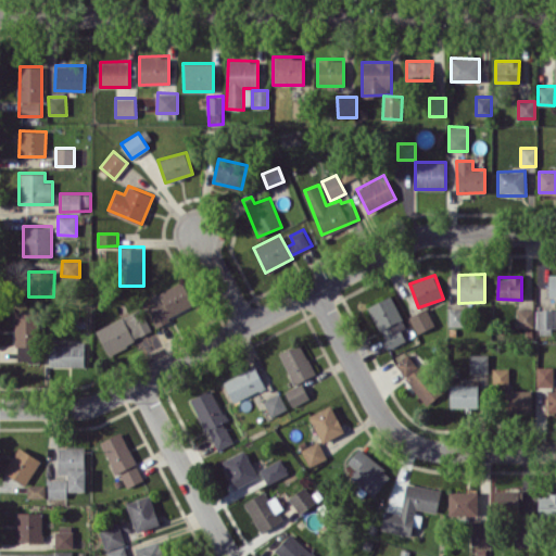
[(159,292),(163,301),(148,310),(155,325),(194,306),(182,281),(159,292)]
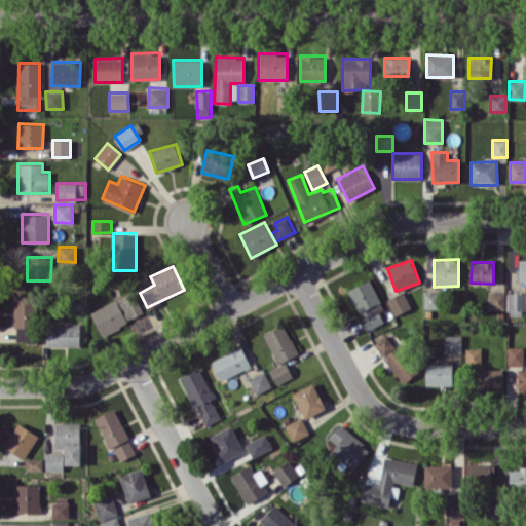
[(348,290),(367,330),(383,322),(379,311),(383,309),(370,279),(348,290)]
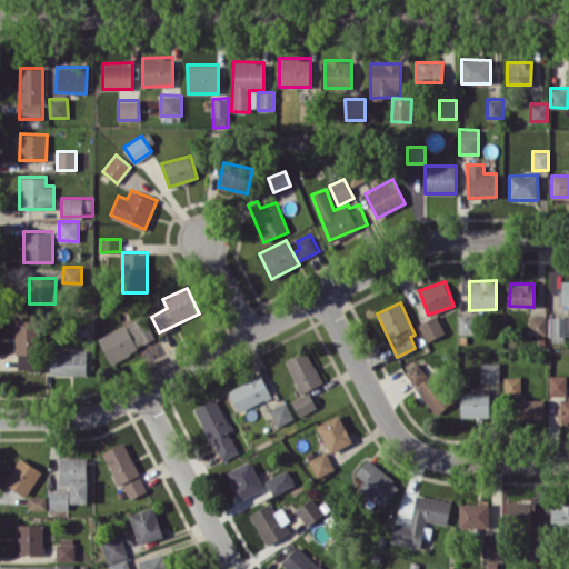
[(418,323),(427,341),(445,332),(437,315),(418,323)]
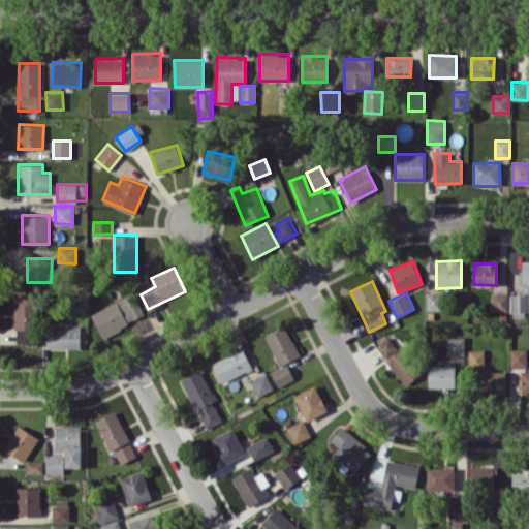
[(427,310),(443,310),(443,292),(427,293),(427,310)]
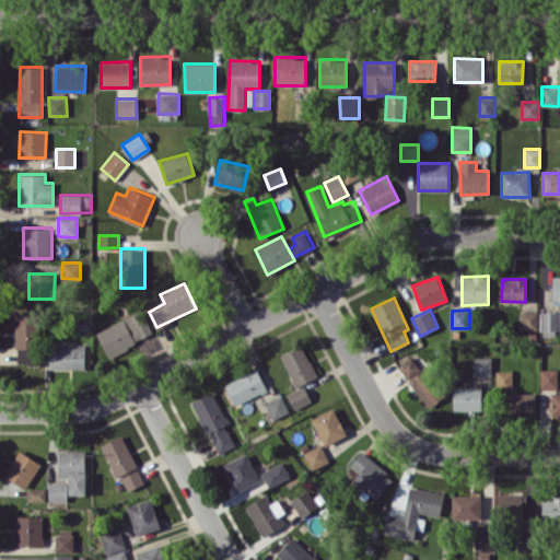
[(537,329),(537,312),(521,311),(520,329),(537,329)]
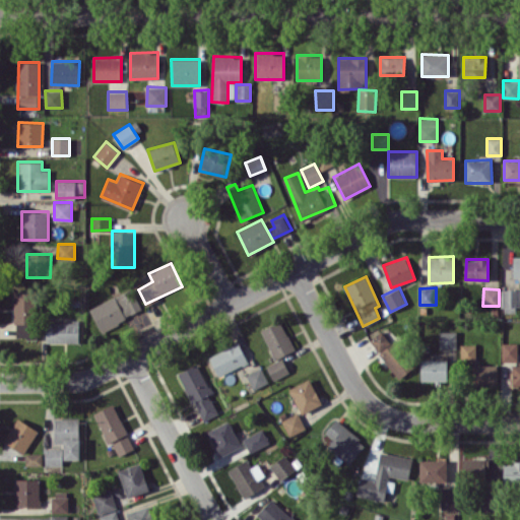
[(141,312),(131,289),(89,308),(100,331),(141,312)]
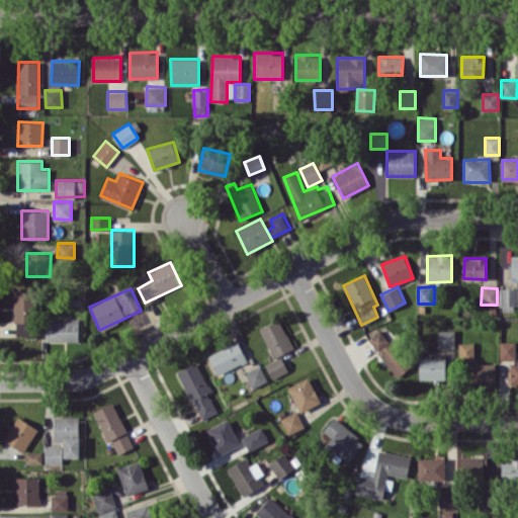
[(517,288),(500,288),(500,312),(517,311),(517,288)]
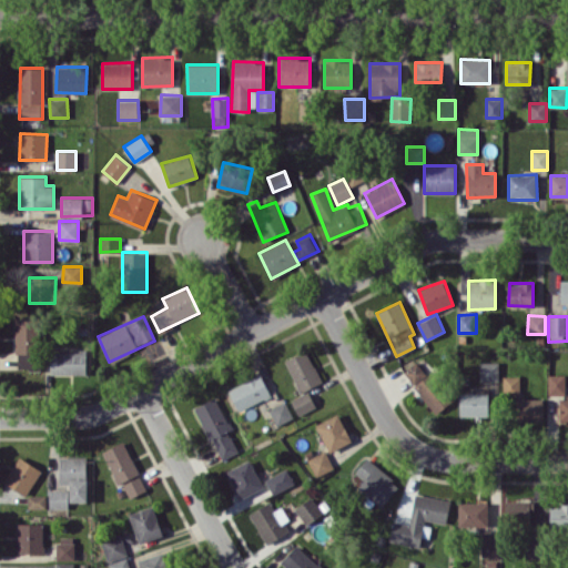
[(16,368),(38,369),(38,317),(17,317),(16,368)]
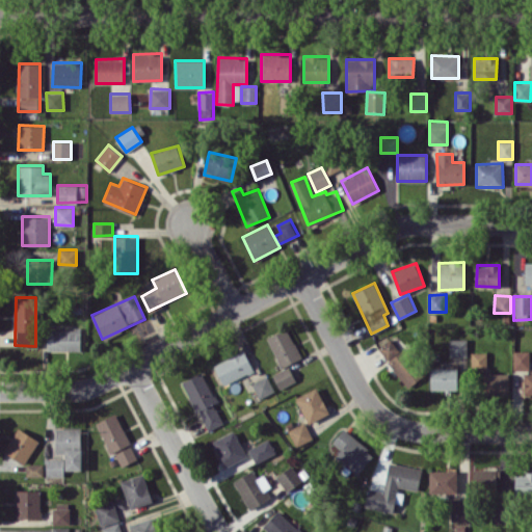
[(47,350),(81,351),(81,329),(48,328),(47,350)]
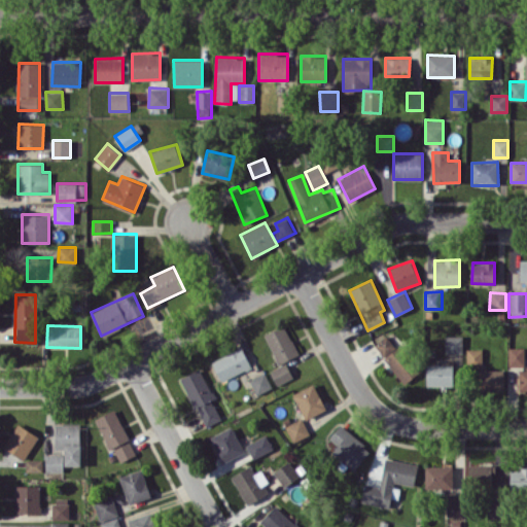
[(277,363),(297,356),(286,325),(266,332),(277,363)]
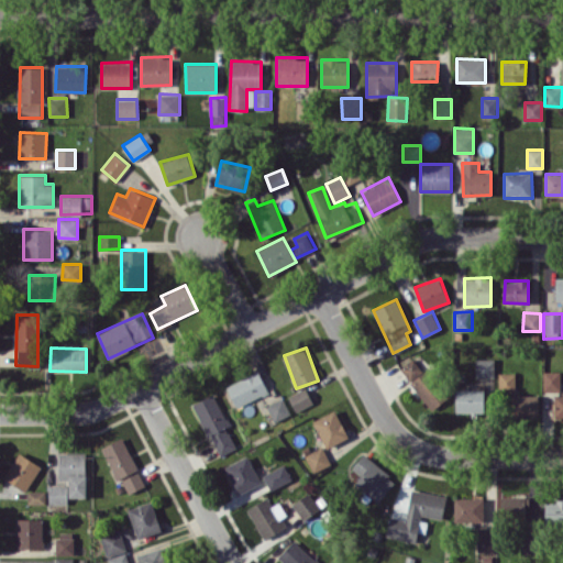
[(427,411),(442,404),(419,357),(404,365),(427,411)]
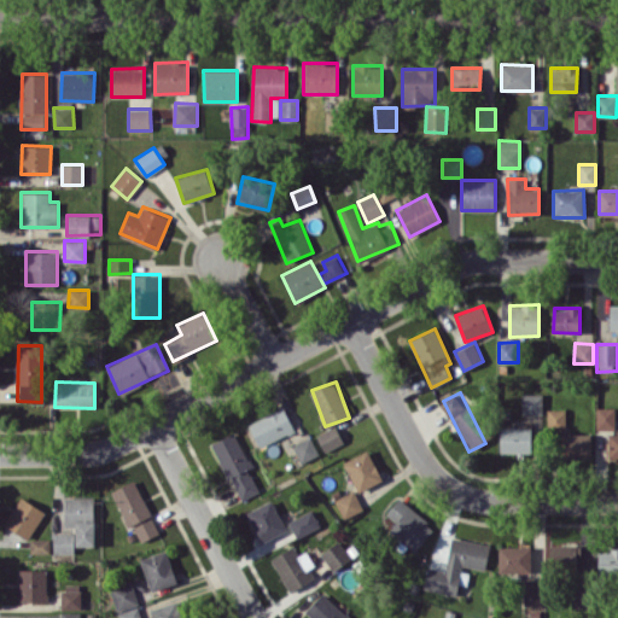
[(523,414),(543,414),(542,394),(522,394),(523,414)]
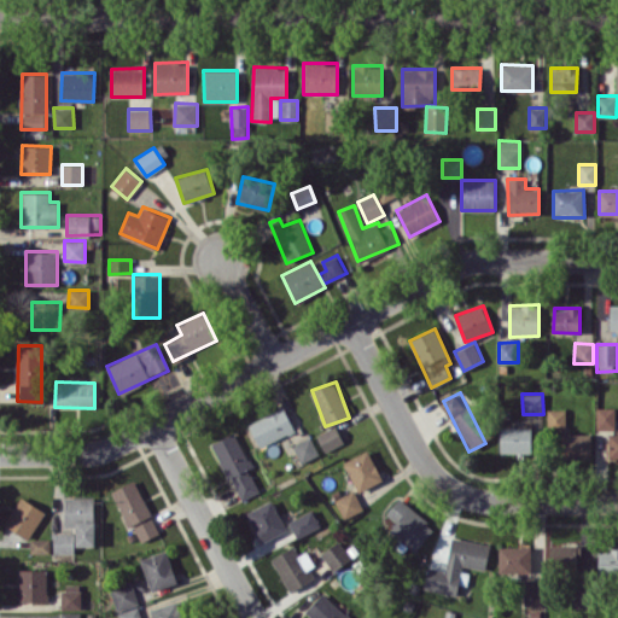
[(258,445),(295,431),(285,408),(249,423),(258,445)]
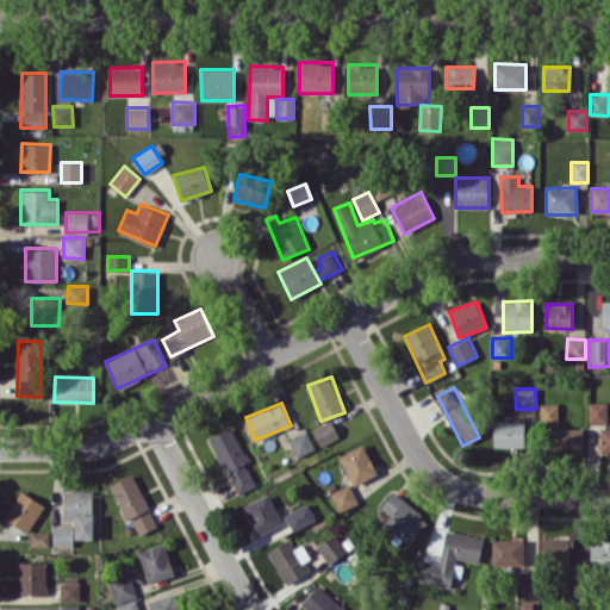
[(559,423),(558,403),(540,404),(540,424),(559,423)]
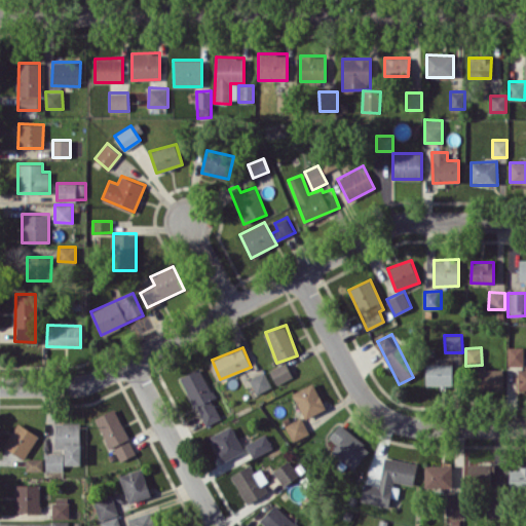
[(523,347),(508,347),(508,366),(523,366),(523,347)]
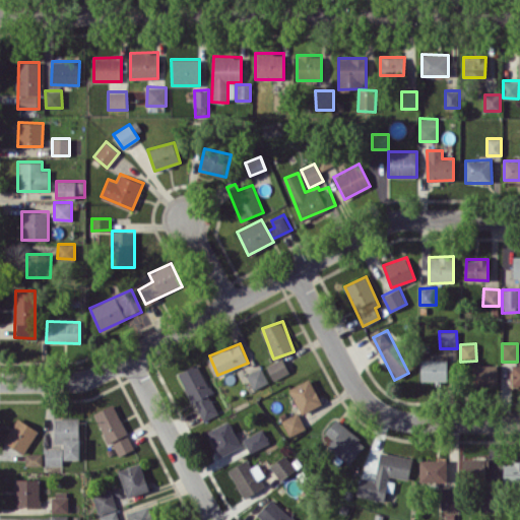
[(266,365),(272,379),(288,373),(283,359),(266,365)]
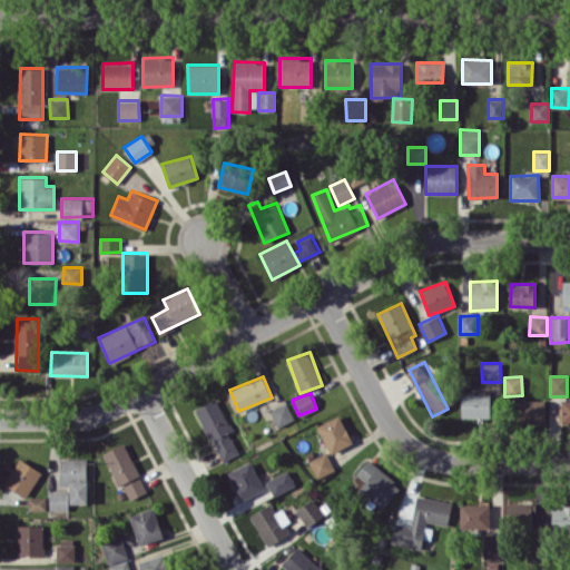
[(461,418),(491,418),(491,393),(461,394),(461,418)]
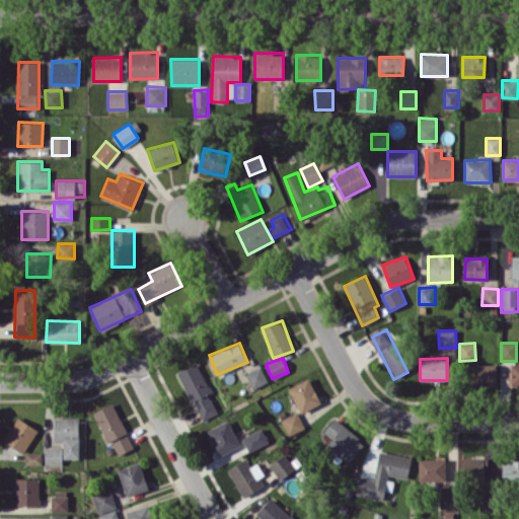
[(178,371),(201,421),(218,413),(209,393),(211,392),(197,363),(178,371)]
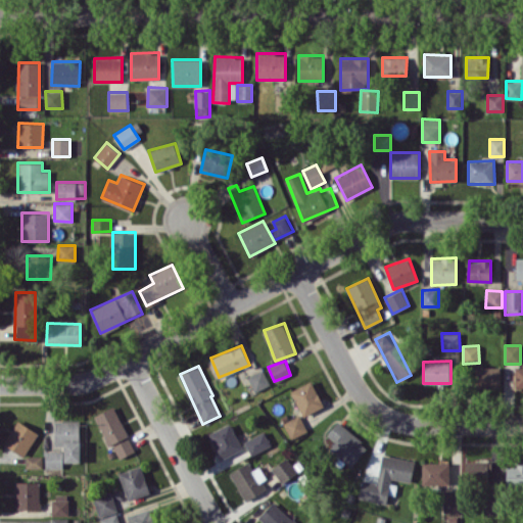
[(474,387),(500,387),(500,366),(474,367),(474,387)]
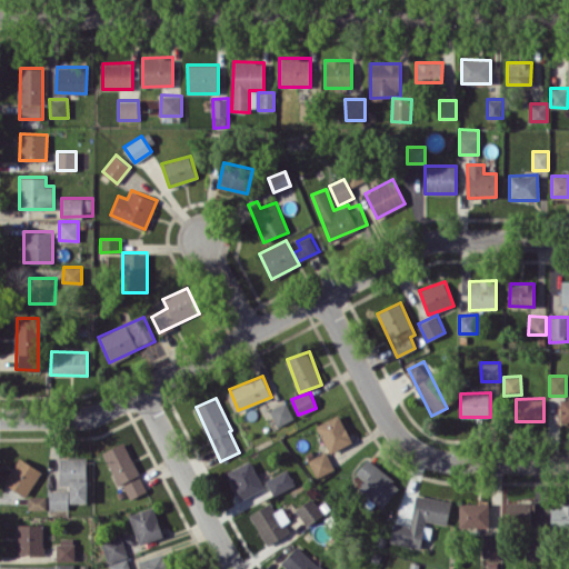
[(568,420),(568,398),(560,399),(559,421),(568,420)]
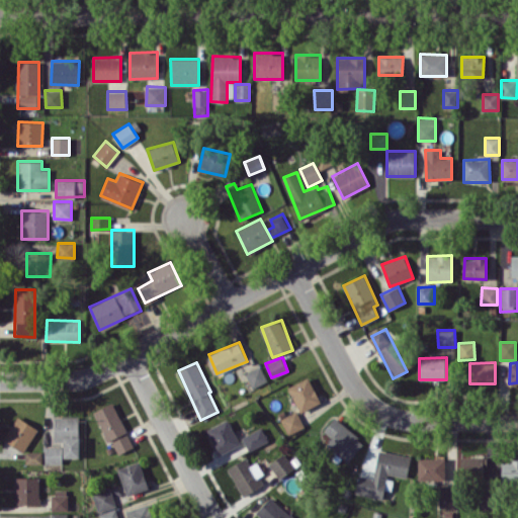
[(253,387),(267,380),(260,366),(246,372),(253,387)]
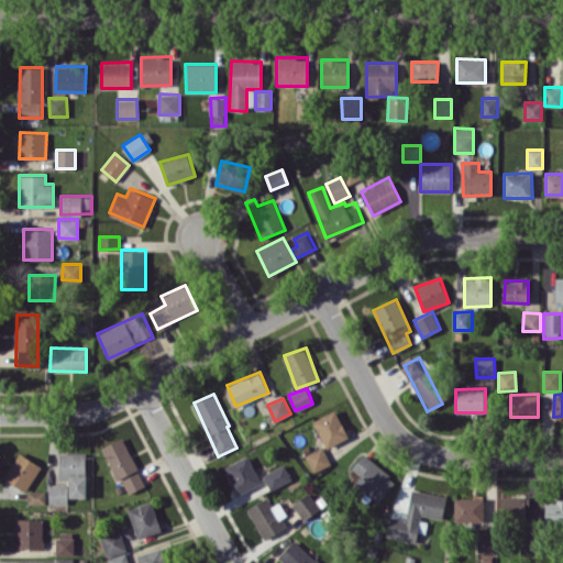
[(313,420),(326,448),(349,438),(335,409),(313,420)]
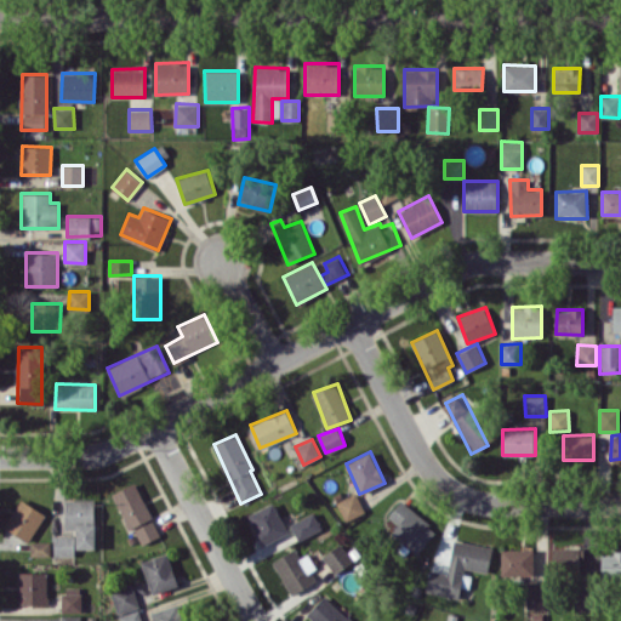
[(142,545),(160,535),(135,482),(112,494),(129,528),(132,525),(142,545)]
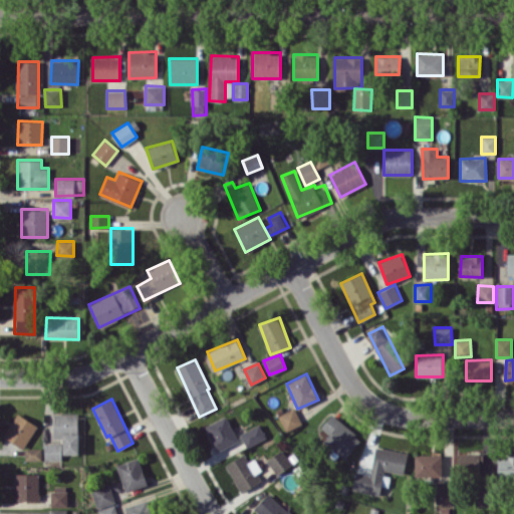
[(278,415),(286,431),(302,423),(294,407),(278,415)]
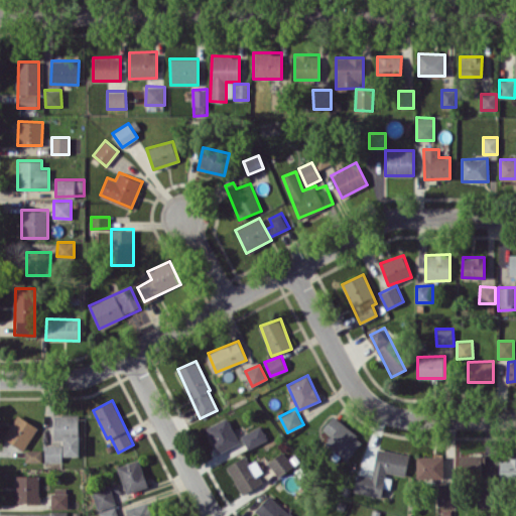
[(3,437),(23,449),(37,426),(17,414),(3,437)]
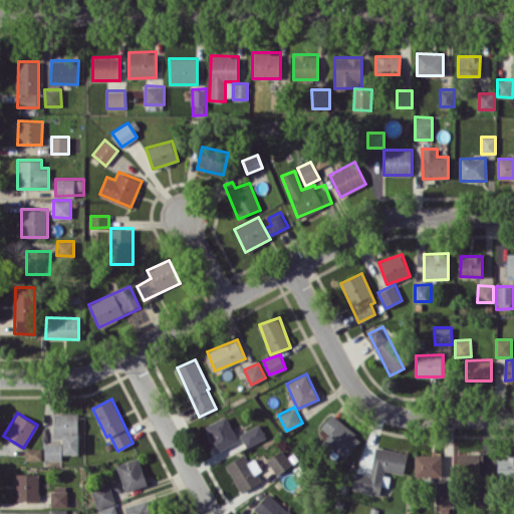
[(345,459),(361,439),(331,414),(320,427),(329,435),(323,441),(345,459)]
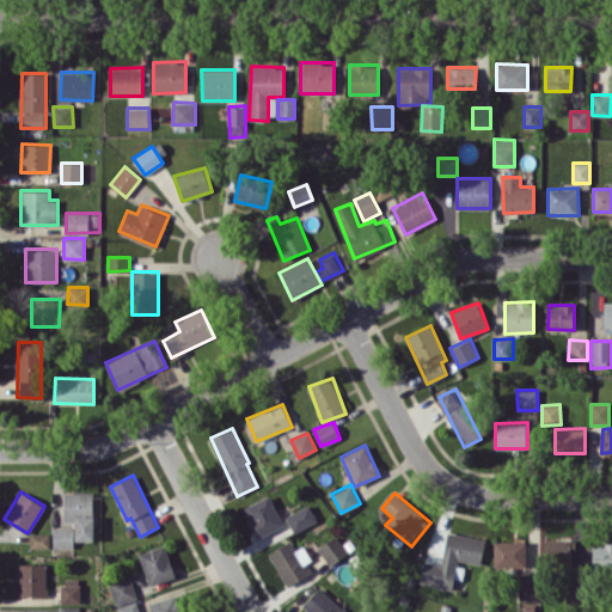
[(282,526),(270,495),(245,506),(258,536),(282,526)]
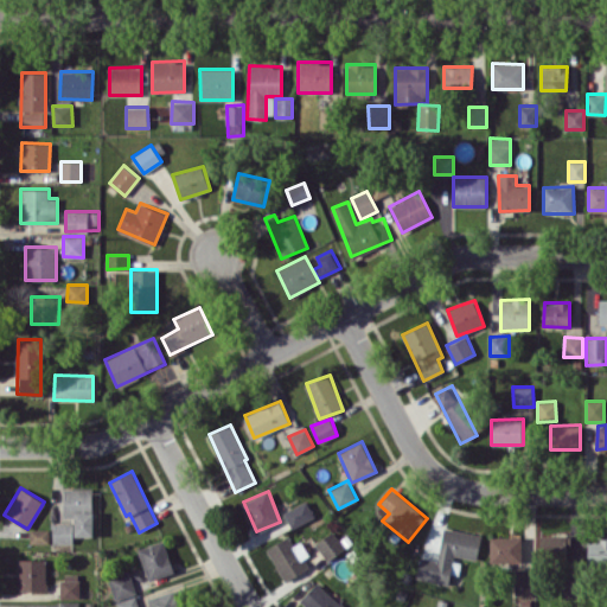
[(314,518),(307,502),(283,511),(291,528),(314,518)]
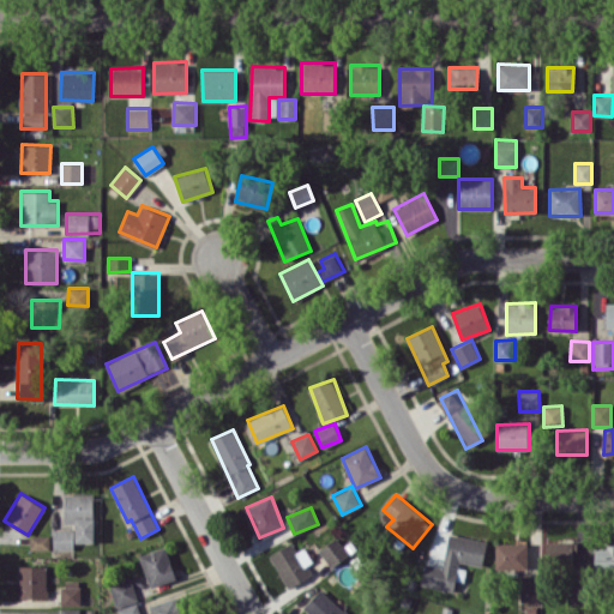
[(73,549),(73,529),(53,529),(53,549),(73,549)]
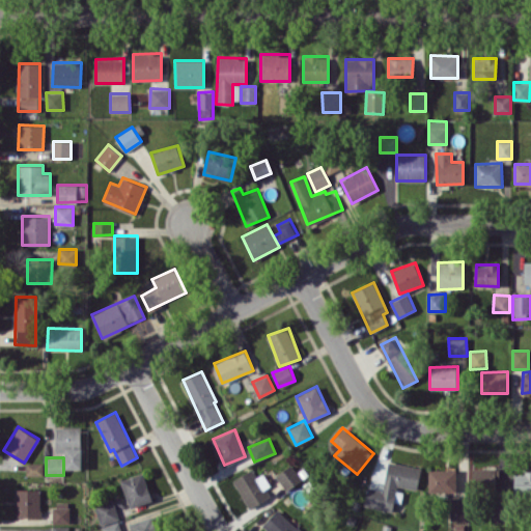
[(392,511),(396,485),(417,490),(421,467),(388,460),(383,490),(367,486),(364,506),(392,511)]
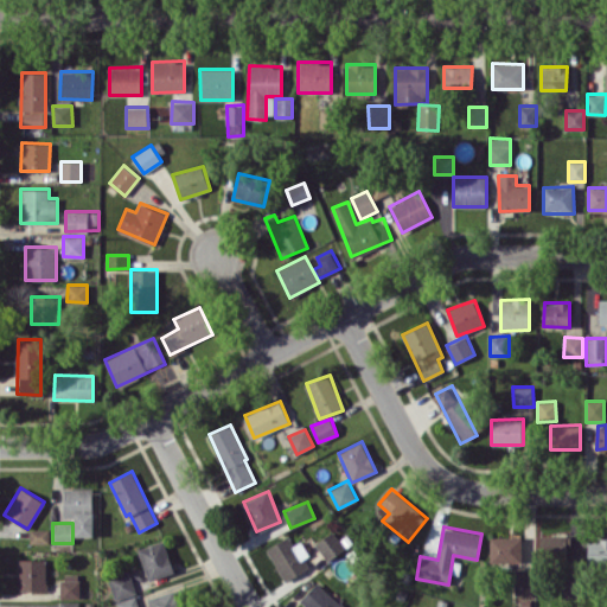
[(49,529),(30,529),(30,543),(49,543),(49,529)]
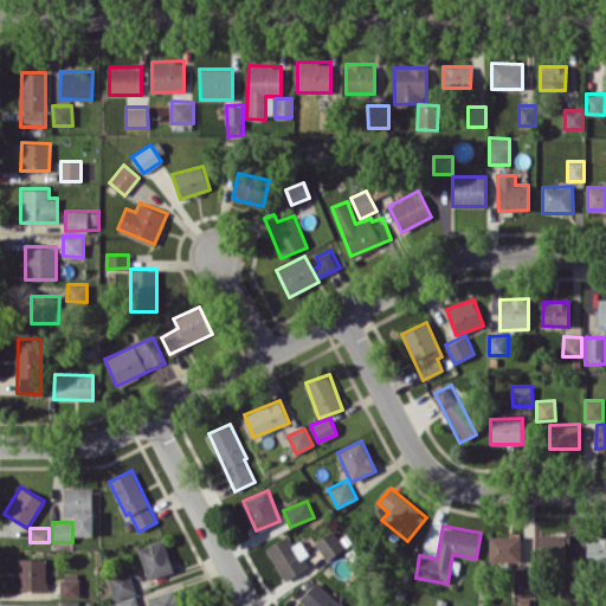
[(326,560),(345,548),(334,530),(315,541),(326,560)]
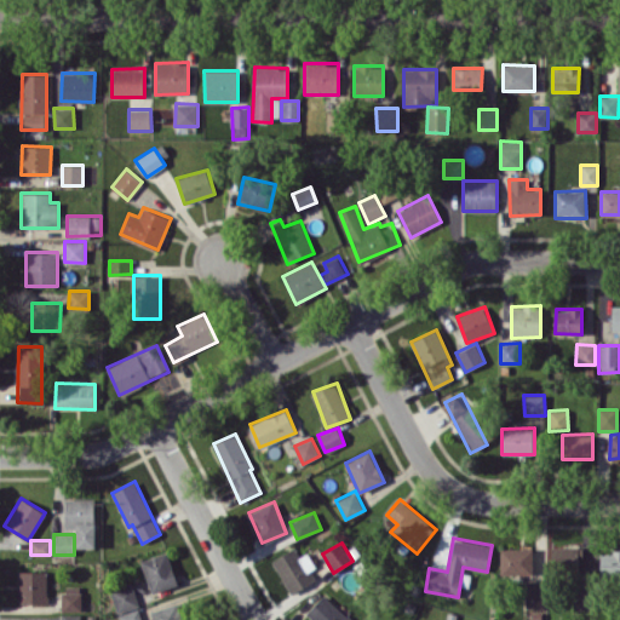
[(578,573),(579,547),(551,546),(550,572),(578,573)]
